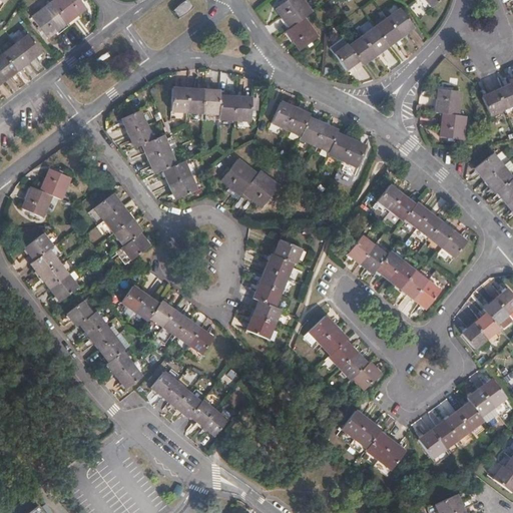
[(78,0),(56,0),(33,18),(48,39),(86,10),(78,0)]
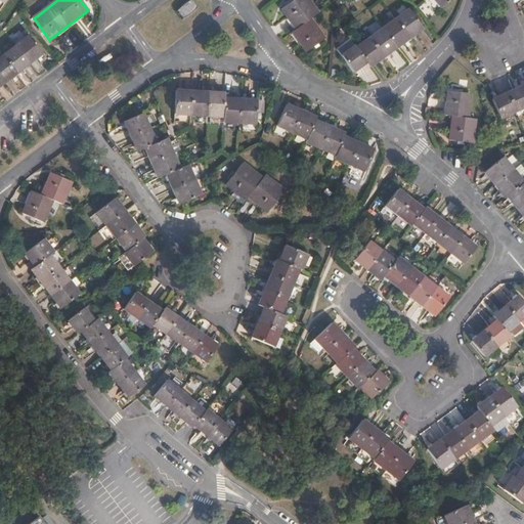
[(187,0),(175,9),(182,18),(197,7),(191,0),(187,0)]
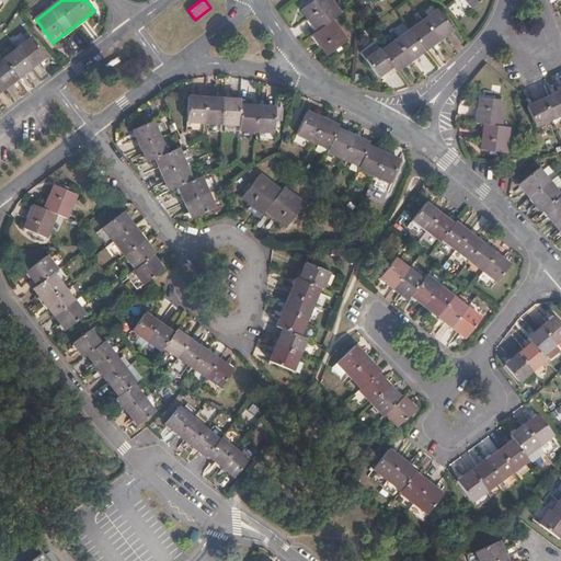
[(342,13),(331,0),(315,0),(302,9),(318,30),(315,33),(329,54),(347,41),(332,20),(342,13)]
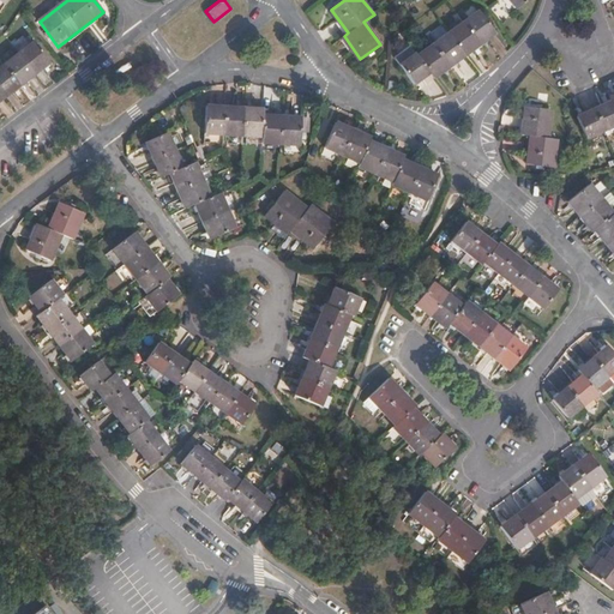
[(495,32),(479,11),(417,56),(415,54),(402,65),(415,84),(429,73),(434,79),(495,32)]
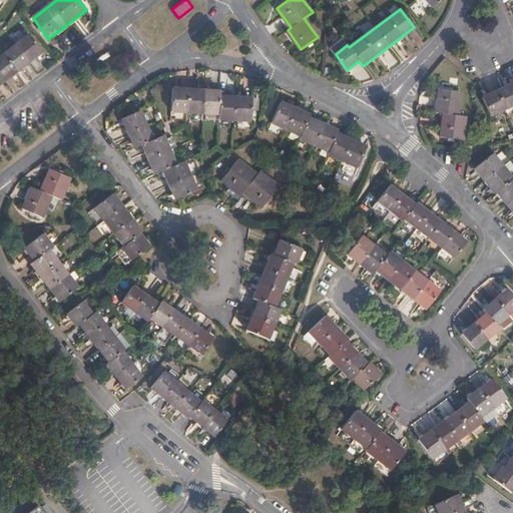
[(0,84),(41,54),(28,37),(0,57),(0,84)]
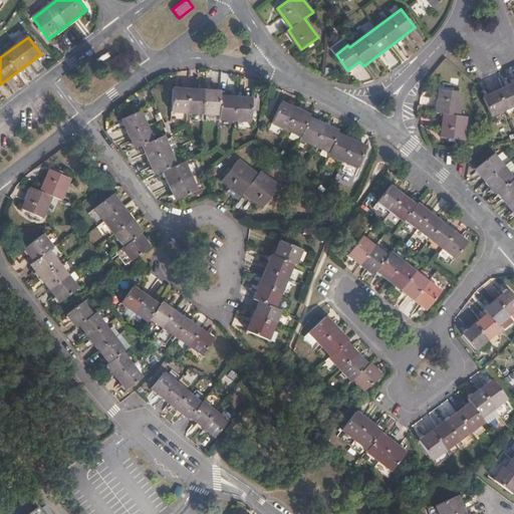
[(513,78),(510,81),(511,86),(483,98),(491,116),(513,106),(513,78)]
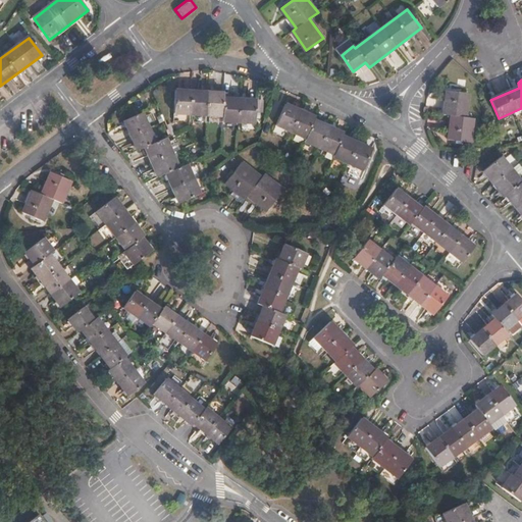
[(253,122),(255,97),(221,96),(222,91),(174,89),(173,111),(221,113),(221,120),(253,122)]
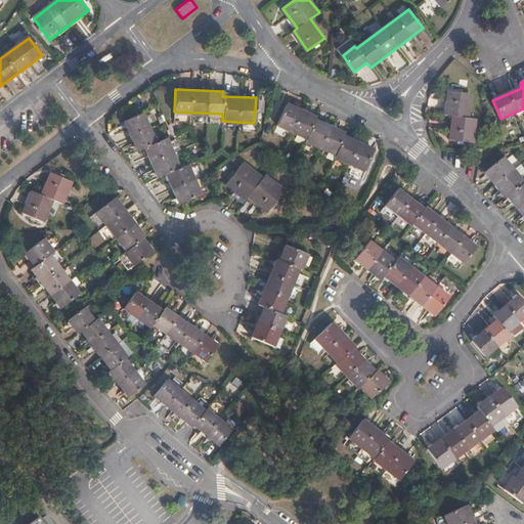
[(473,144),(476,120),(468,119),(471,94),(449,91),(445,116),(454,117),(450,140),(473,144)]
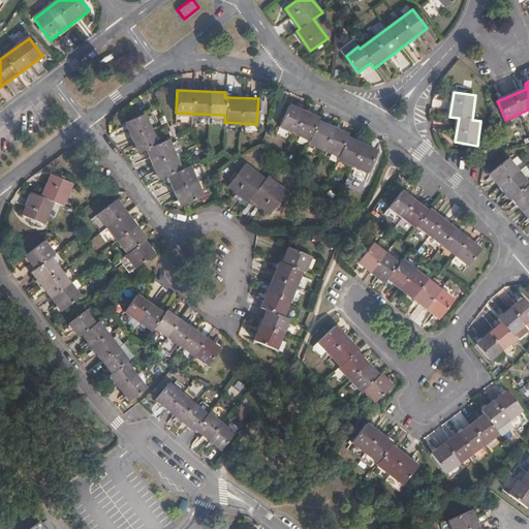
[(366,170),(376,150),(346,136),(347,134),(317,120),(318,117),(287,103),(279,124),(308,137),(307,142),(338,155),(337,157),(366,170)]
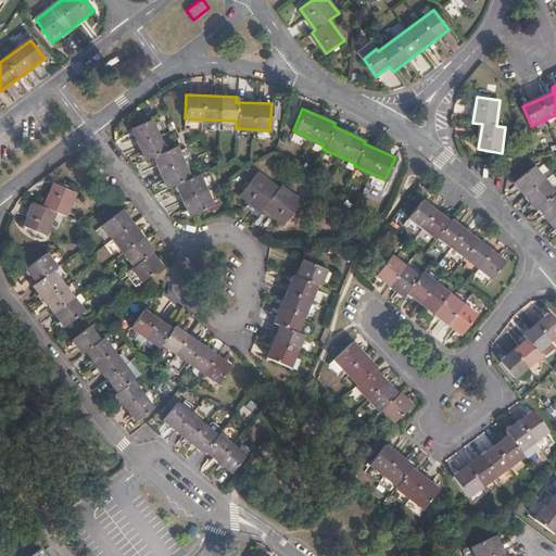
[(212,203),(199,173),(189,176),(176,144),(165,149),(152,117),(133,125),(146,158),(156,152),(171,185),(180,180),(192,211),(212,203)]
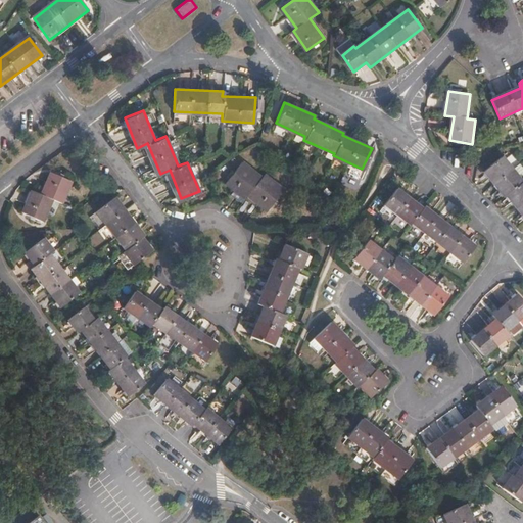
[(522,178),(522,176),(519,178),(500,152),(481,167),(502,192),(505,190),(522,214),(522,178)]
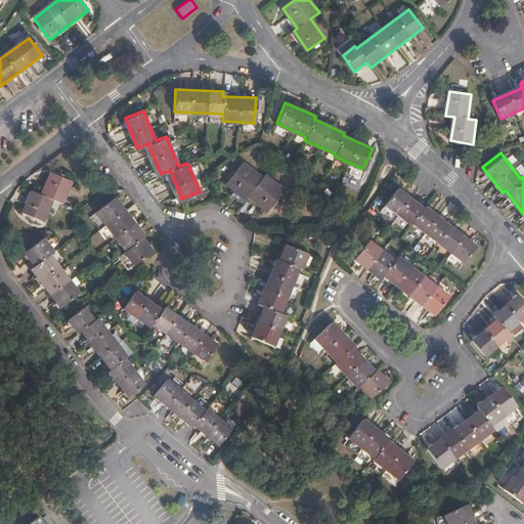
[(267,211),(285,188),(265,173),(262,176),(243,161),(226,181),(246,197),(248,194),(267,211)]
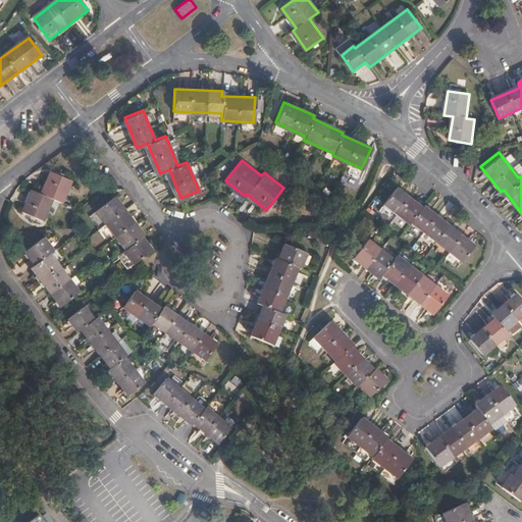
[(61,202),(71,180),(50,170),(40,192),(33,189),(21,211),(42,220),(52,198),(61,202)]
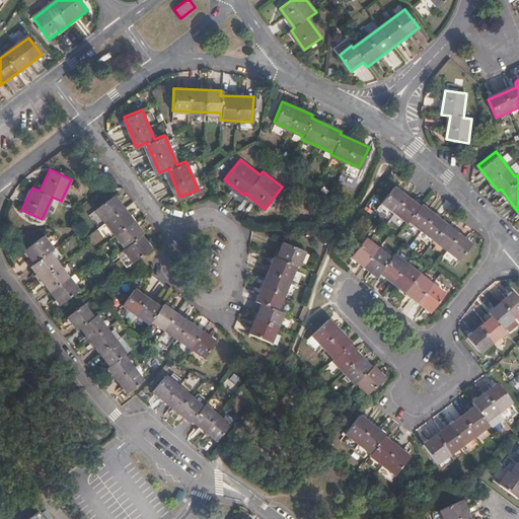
[(457,260),(469,244),(419,204),(418,205),(391,186),(379,202),(404,221),(406,219),(457,260)]
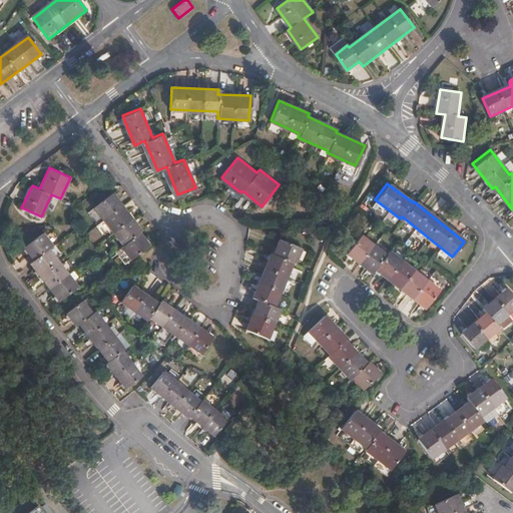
[(130,260),(148,245),(139,233),(142,231),(112,192),(93,206),(123,245),(121,247),(130,260)]
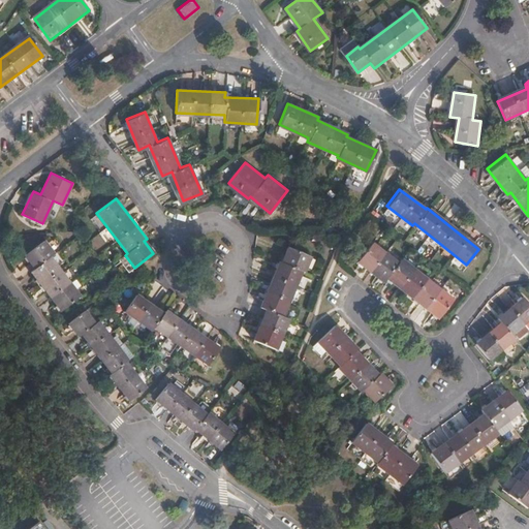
[(62,311),(81,298),(51,257),(55,254),(44,241),(26,255),(36,269),(32,272),(62,311)]
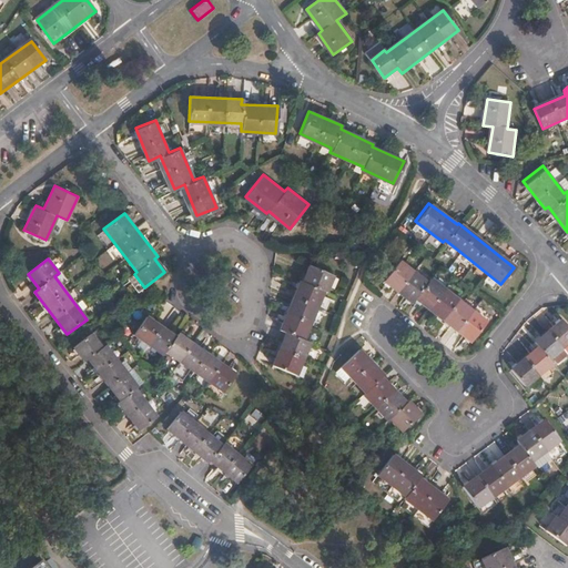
[(426,282),(398,260),(383,280),(411,302),(414,297),(469,341),(484,321),(429,277),(426,282)]
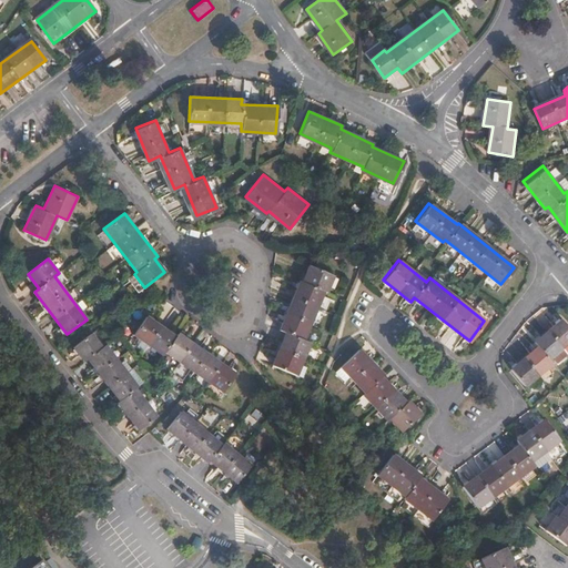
[(298,375),(313,342),(306,338),(326,291),(328,292),(335,276),(311,264),(304,281),(301,280),(281,327),(290,331),(275,365),(298,375)]
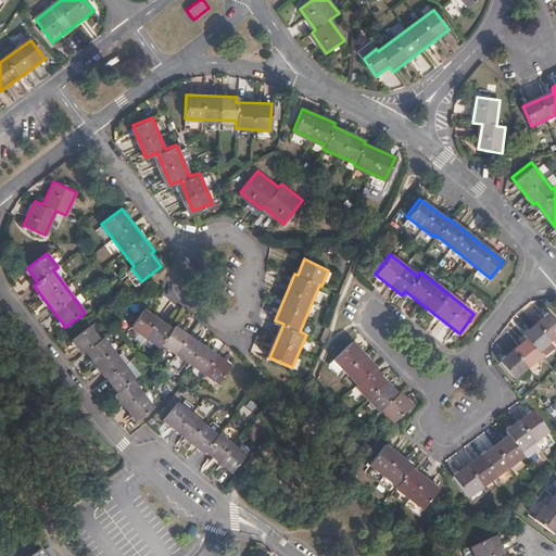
[(219,383),(232,366),(175,325),(172,329),(143,310),(131,328),(160,348),(162,344),(219,383)]
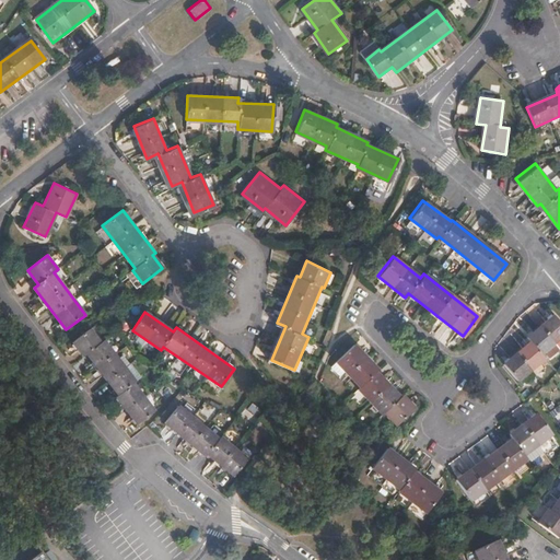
[(559,336),(559,325),(552,315),(525,337),(528,342),(503,364),(516,380),(543,358),(539,354),(552,342),(559,336)]
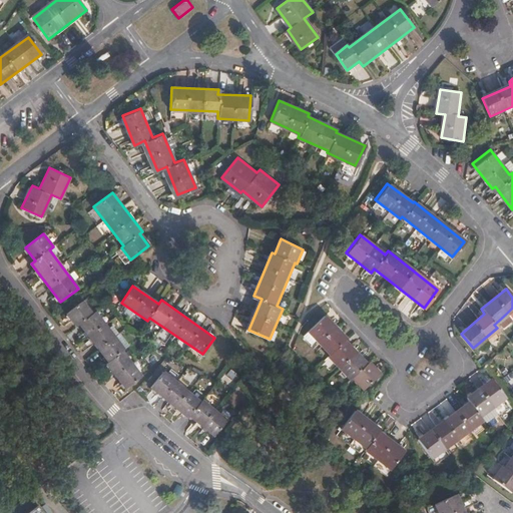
[(128,389),(143,377),(123,352),(125,350),(95,312),(93,314),(82,301),(67,312),(77,326),(80,324),(110,362),(108,364),(128,389)]
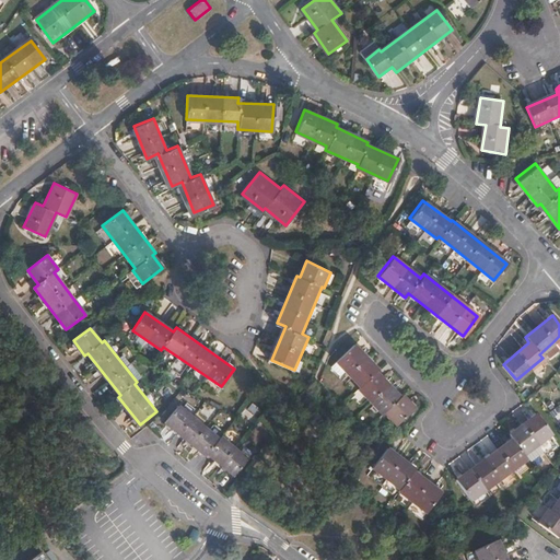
[(397,424),(415,408),(403,395),(400,397),(376,371),(377,370),(354,345),(337,361),(346,370),(360,386),(358,387),(383,413),(385,412),(397,424)]
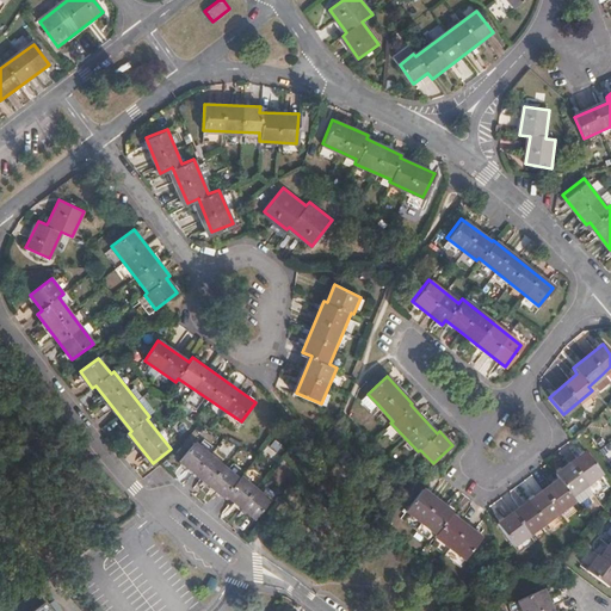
[(368,394),(360,400),(370,409),(377,403),(368,394)]
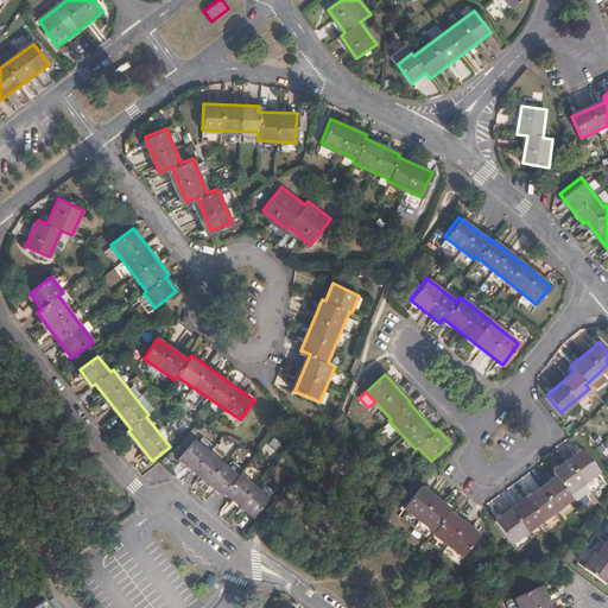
[(219,437),(215,450),(230,455),(234,442),(219,437)]
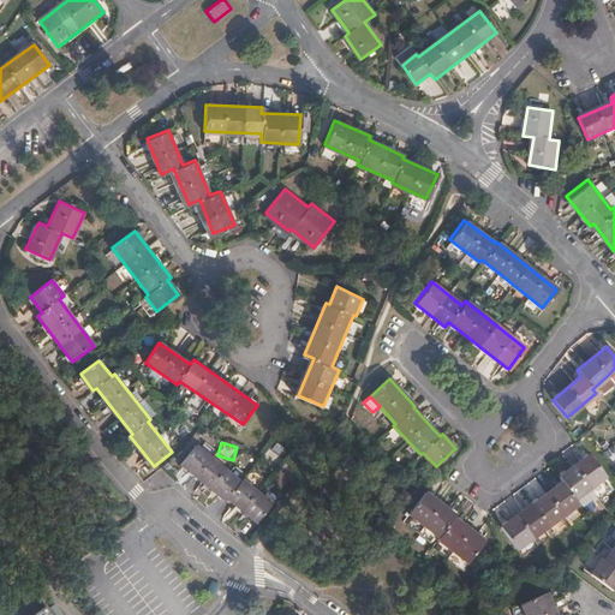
[(260,521),(274,505),(244,481),(242,483),(198,447),(184,464),(228,501),(231,499),(260,521)]
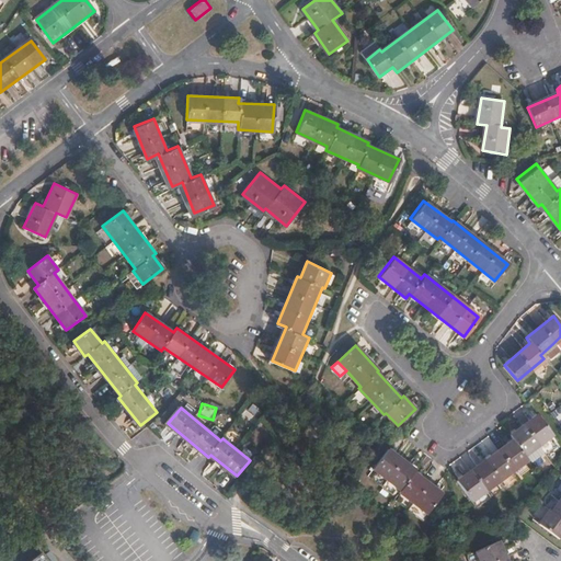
[(552,435),(537,414),(510,434),(513,439),(457,480),(472,501),(527,460),(525,456),(552,435)]
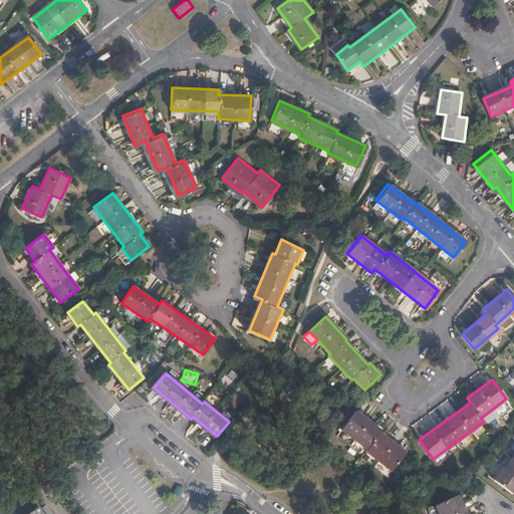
[(393,470),(407,452),(380,433),(382,430),(356,411),(343,429),(369,448),(367,451),(393,470)]
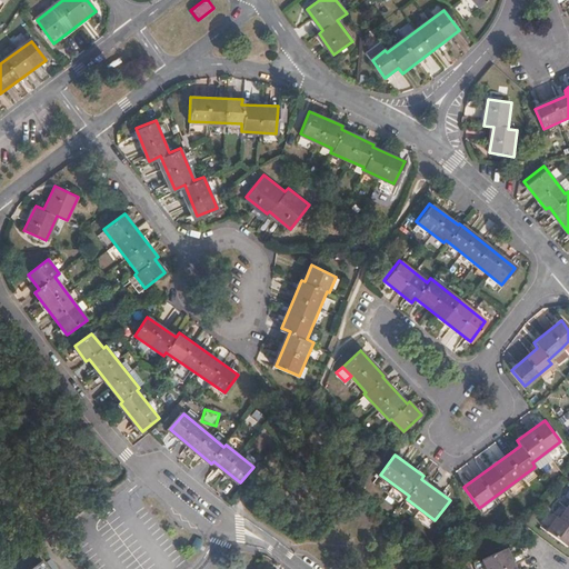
[(568,507),(560,519),(558,518),(547,532),(567,547),(568,543),(568,507)]
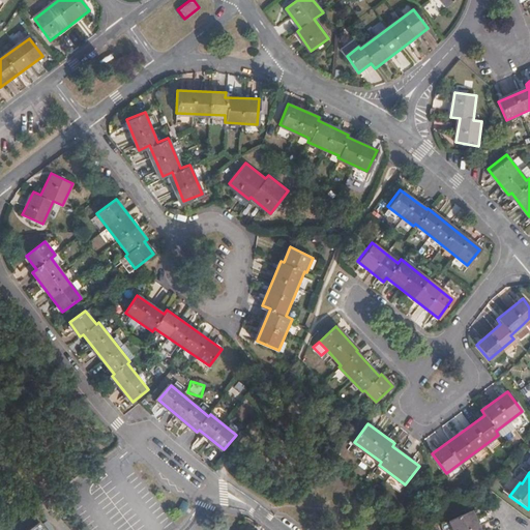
[(479,529),(472,510),(450,522),(453,529),(479,529)]
